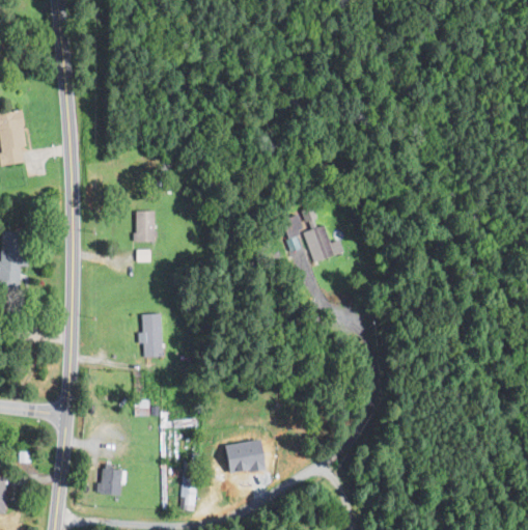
[(23,162),(21,147),(26,146),(20,110),(0,113),(0,156),(2,166),(23,162)]
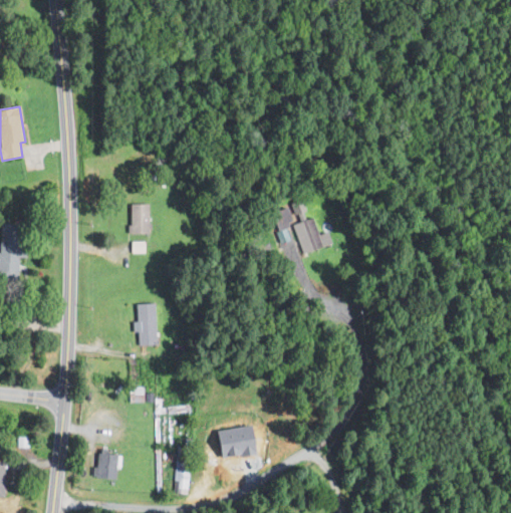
[(309,219),(304,201),(295,204),(301,223),(295,225),(304,254),(331,246),(328,233),(320,235),(315,218),(309,219)]
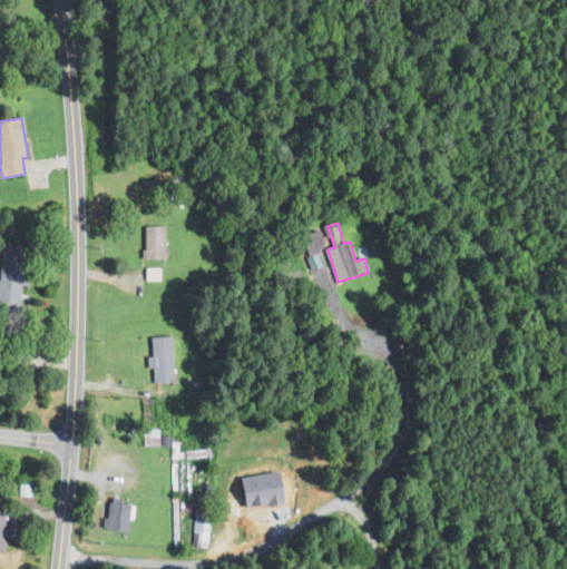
[(165,226),(145,227),(145,260),(165,260),(165,226)]
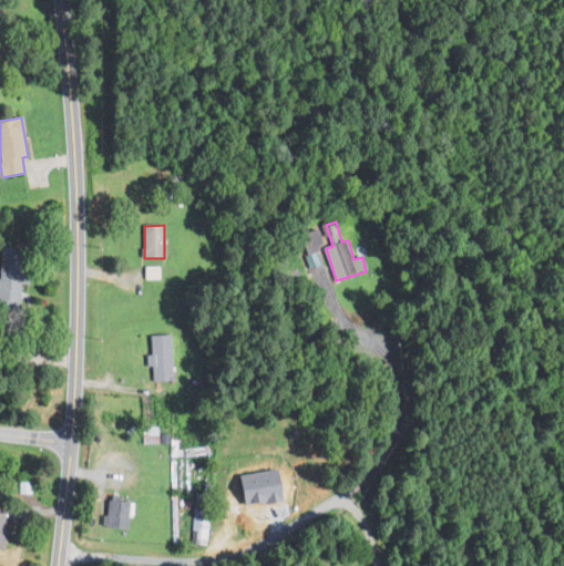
[(325,250),(320,230),(303,235),(308,254),(325,250)]
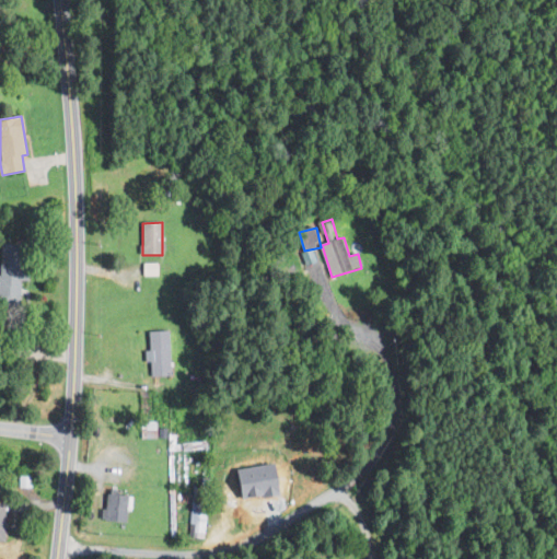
[(0,303),(19,304),(20,277),(0,276),(0,303)]
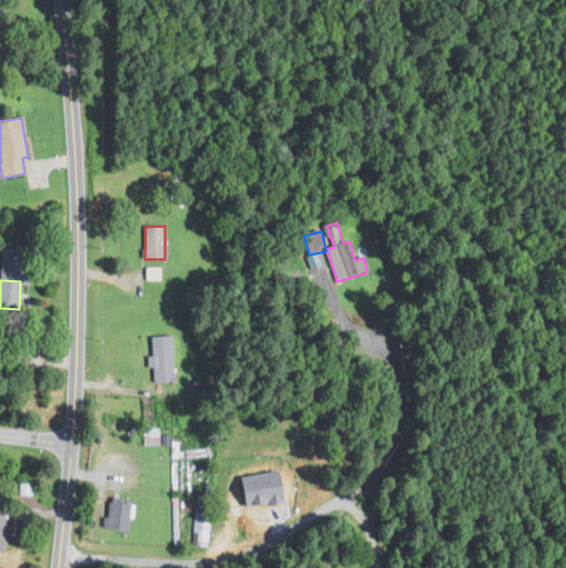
[(170,337),(151,337),(152,382),(172,382),(170,337)]
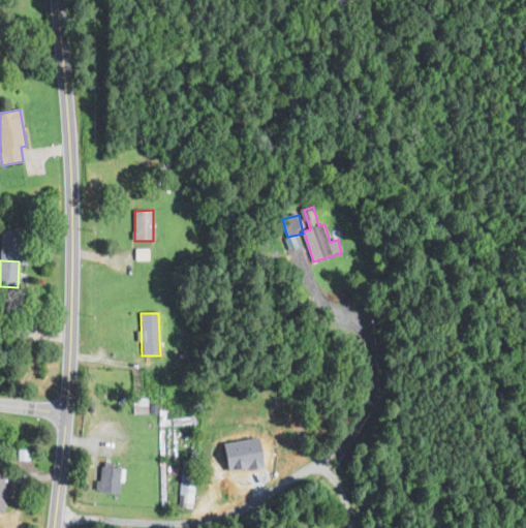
[(120,468),(98,467),(97,493),(119,493),(120,468)]
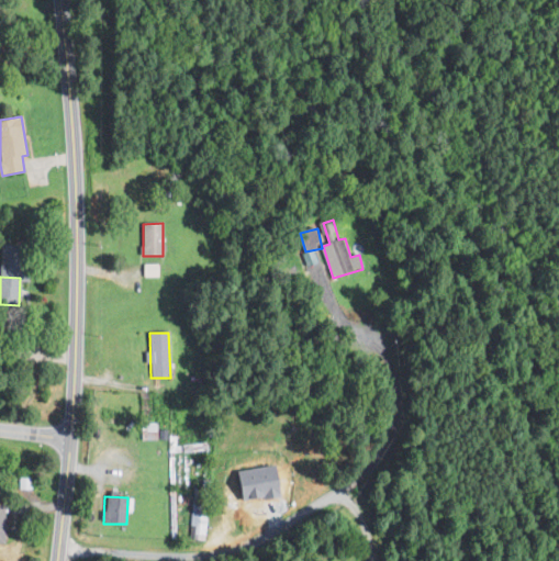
[(208,540),(209,514),(194,514),(193,539),(208,540)]
